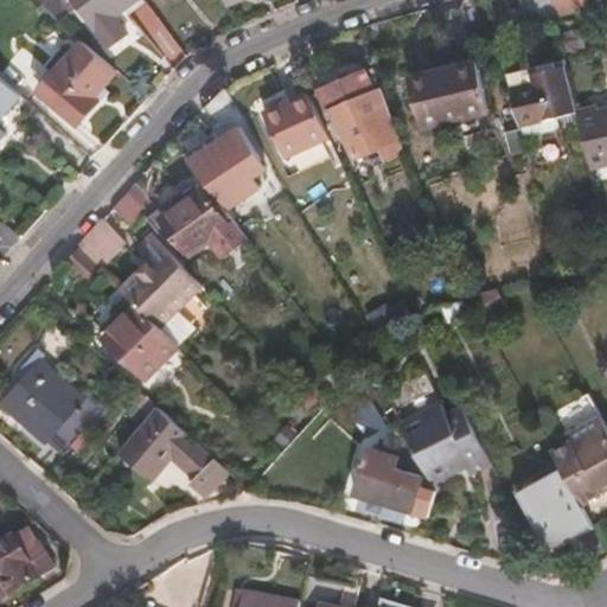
[(64,0),(50,0),(43,6),(61,21),(74,12),(64,0)]
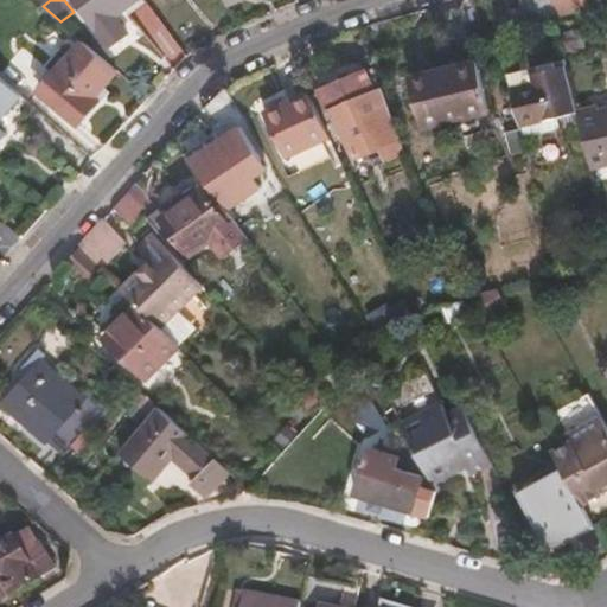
[(74,0),(112,48),(129,34),(115,16),(135,0),(74,0)]
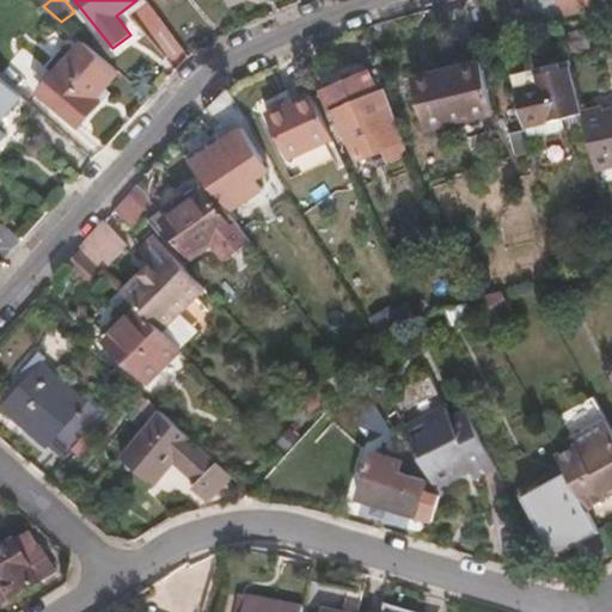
[(556,0),(525,0),(533,29),(562,23),(561,17),(556,0)]
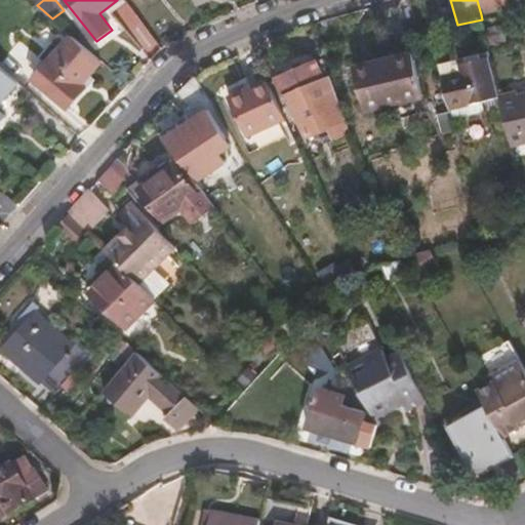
[(510,7),(508,0),(477,0),(481,14),(510,7)]
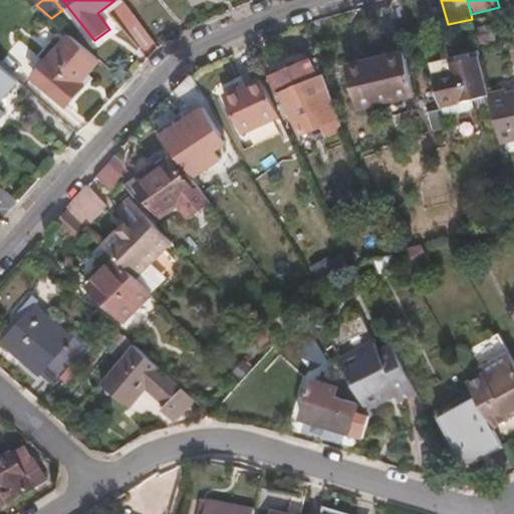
[(99,59),(70,35),(33,77),(66,105),(82,86),(78,82),(87,73),(99,59)]
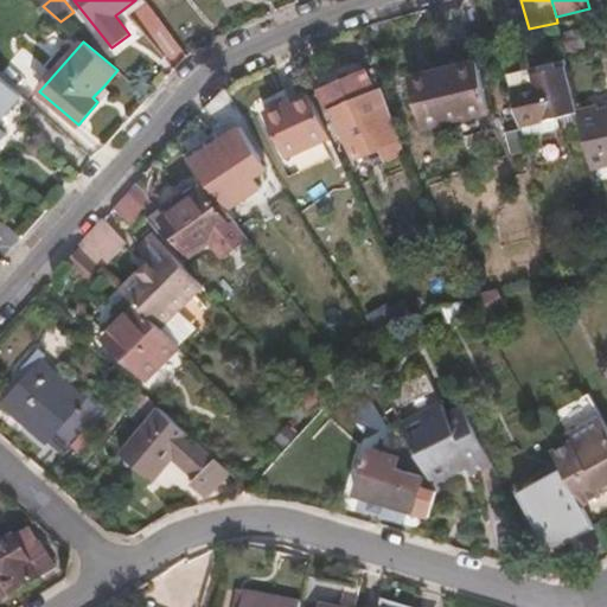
[(491,112),(475,51),(449,58),(452,66),(410,77),(422,128),(491,112)]
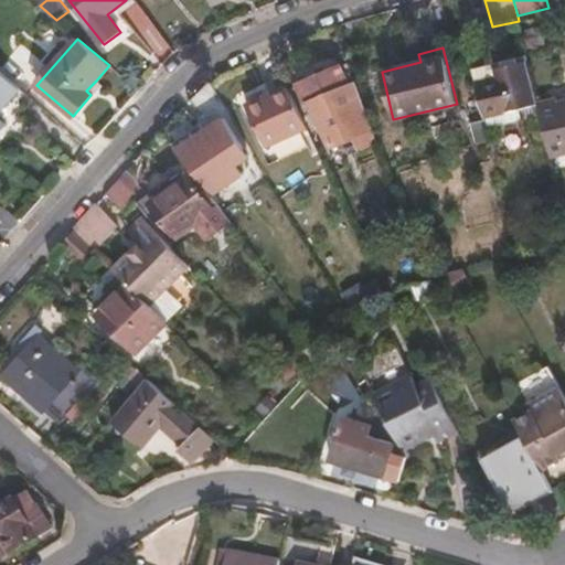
[(520,108),(539,104),(528,61),(497,68),(496,64),(473,70),(484,117),(520,108)]
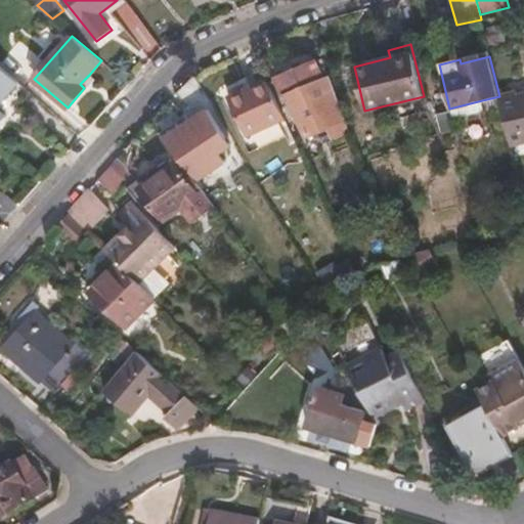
[(285,97),(323,81),(315,62),(276,78),(285,97)]
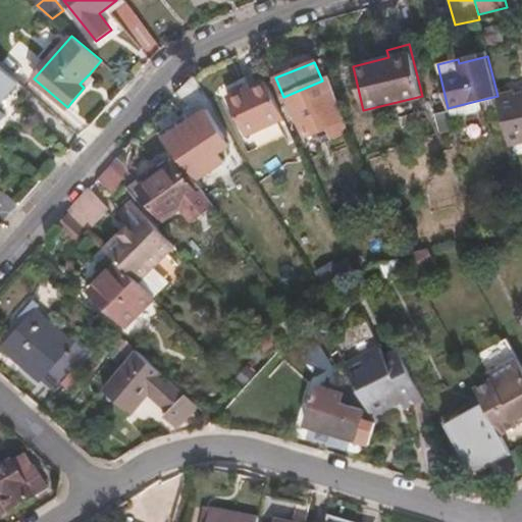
[(0,121),(6,115),(0,110),(0,103),(7,95),(18,83),(0,65),(0,121)]
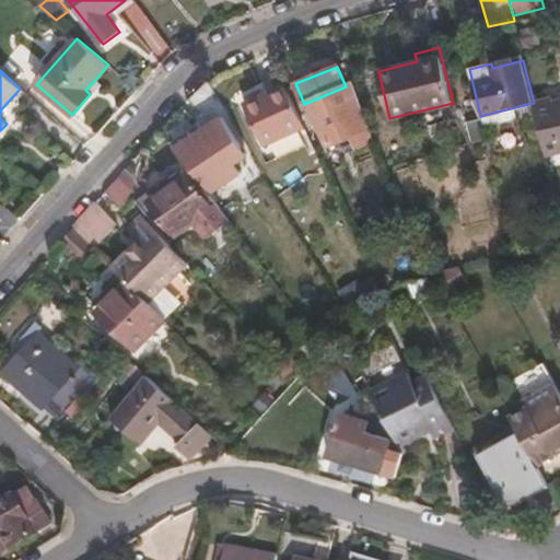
[(102,85),(95,80),(85,90),(90,94),(92,95),(102,85)]
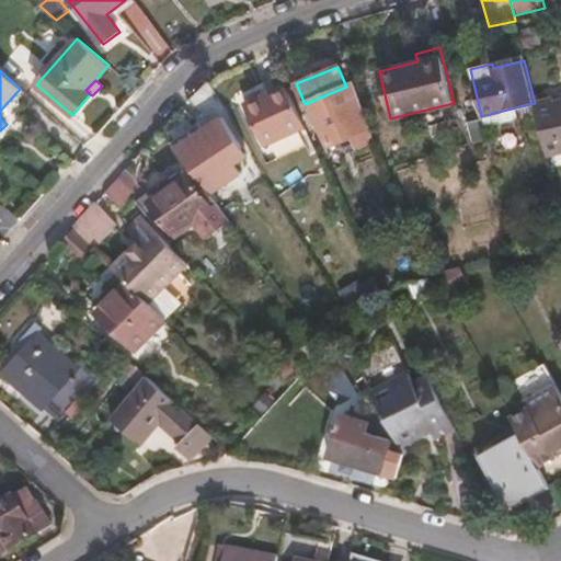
[(202,117),(225,109),(208,82),(190,102),(202,117)]
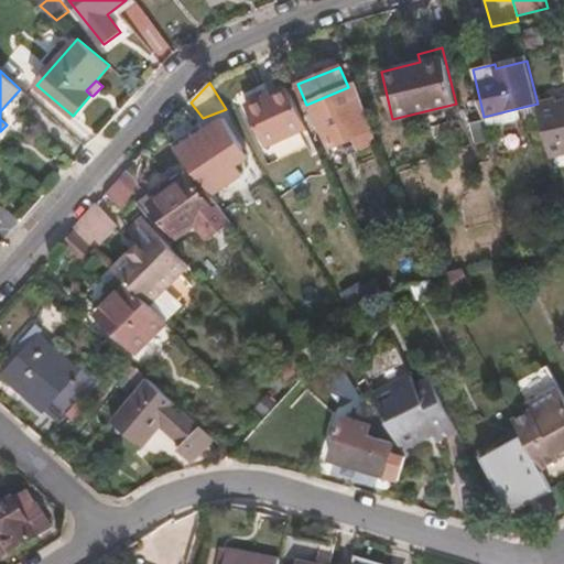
[(12,107),(24,93),(20,89),(8,102),(12,107)]
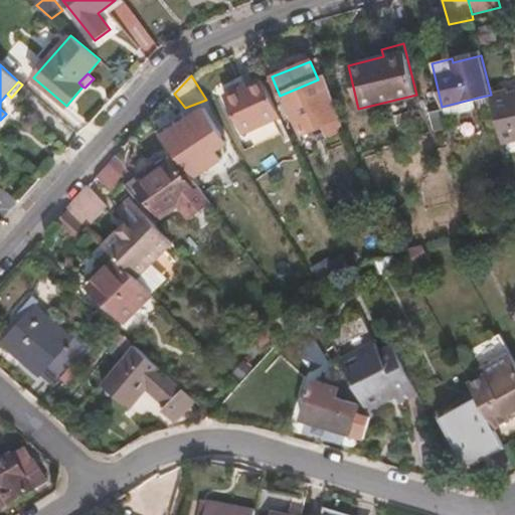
[(280,117),(264,81),(243,92),(241,88),(223,96),(241,134),(280,117)]
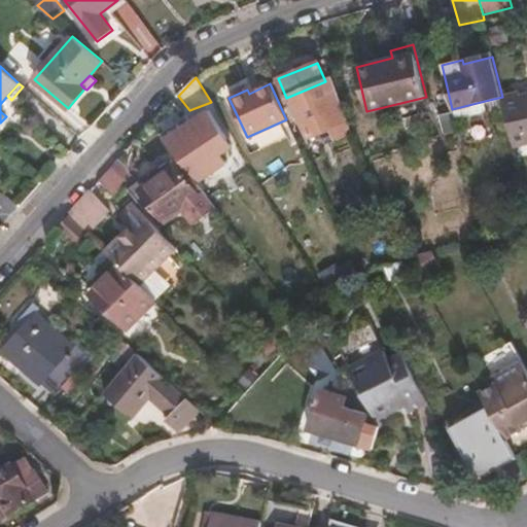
[(513,146),(526,142),(526,94),(522,96),(521,93),(502,97),(513,146)]
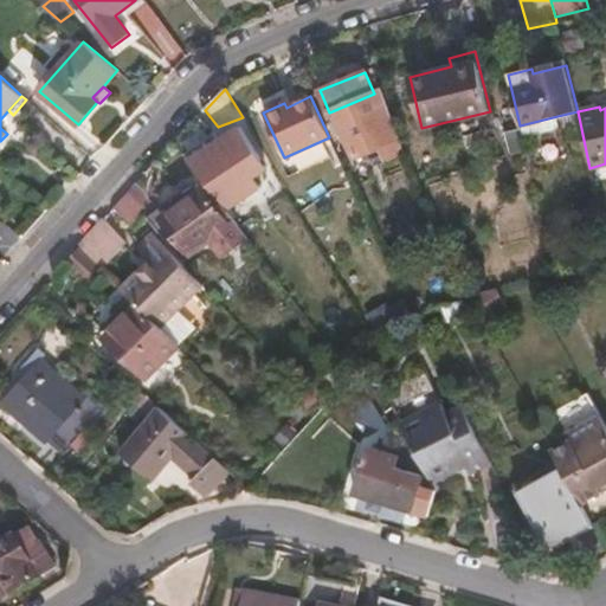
[(520,126),(521,130),(522,136),(560,127),(558,116),(520,126)]
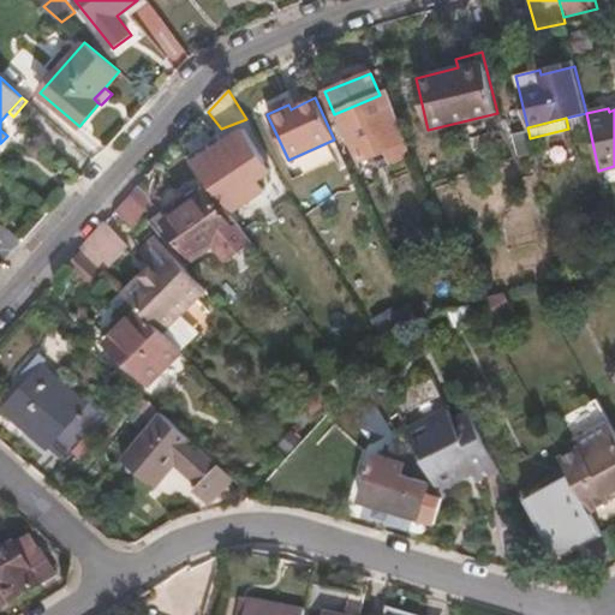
[(214,181),(221,175),(231,184),(242,177),(248,185),(269,171),(243,130),(198,160),(214,181)]
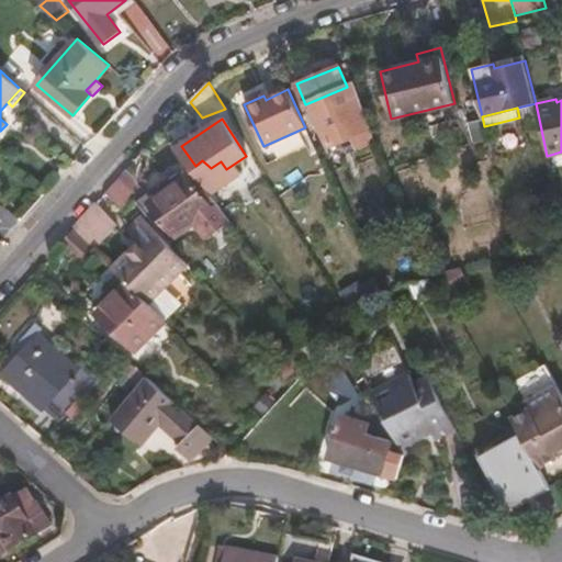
[(487,139),(484,126),(483,121),(471,124),(475,143),(487,139)]
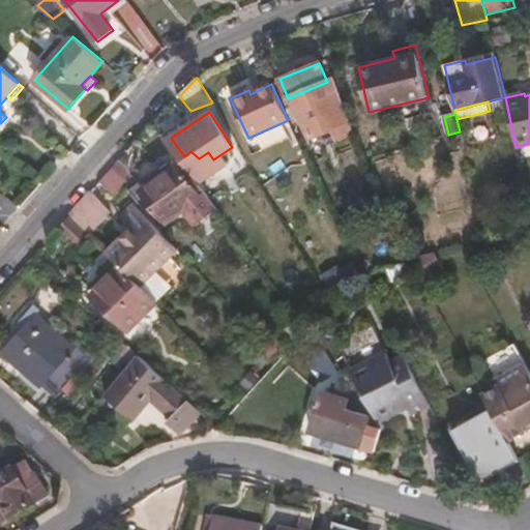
[(137,180),(118,162),(110,172),(127,192),(137,180)]
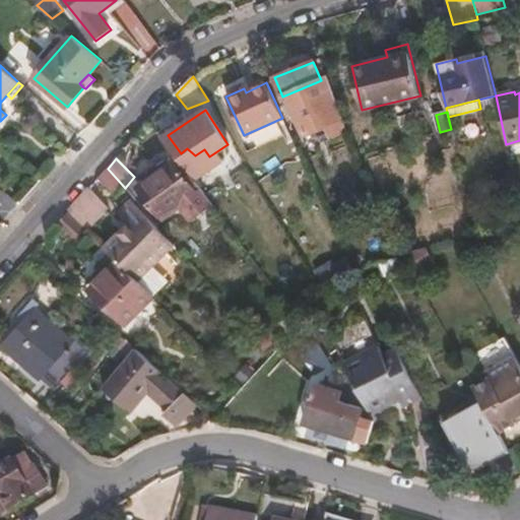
[(188,174),(187,172),(184,175),(174,161),(139,187),(165,217),(196,193),(201,190),(188,174)]
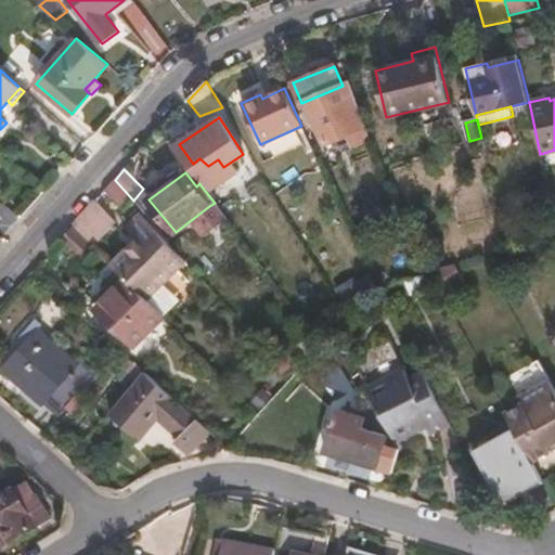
[(215,203),(217,205),(226,198),(210,179),(201,185),(215,203)]
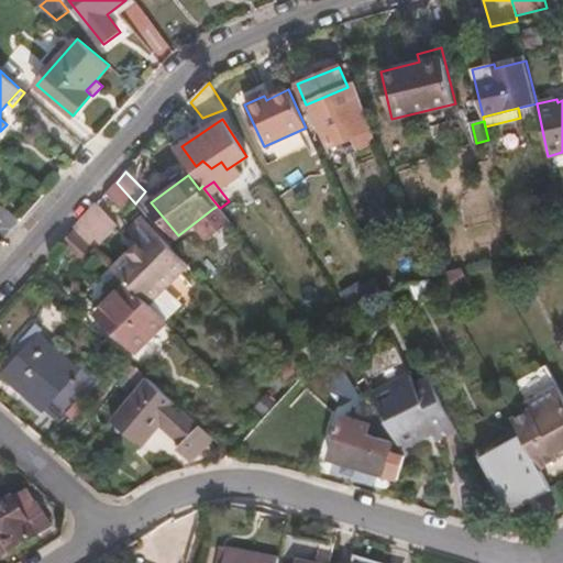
[(135,203),(117,183),(106,195),(125,216),(135,203)]
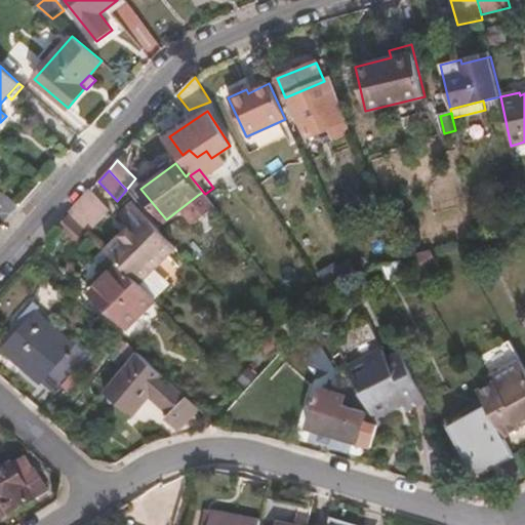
[(518,177),(502,182),(506,199),(521,195),(518,177)]
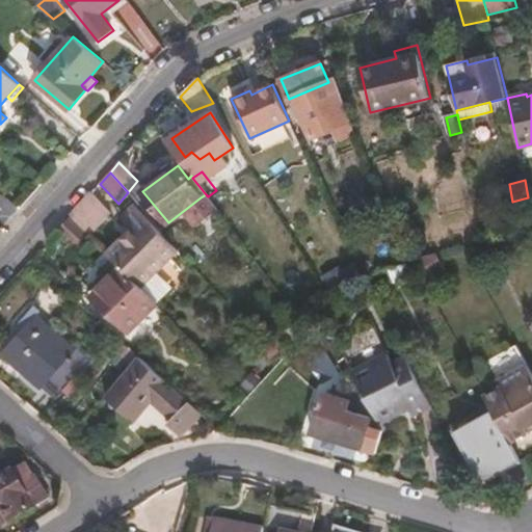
[(91,193),(71,216),(91,237),(111,213),(91,193)]
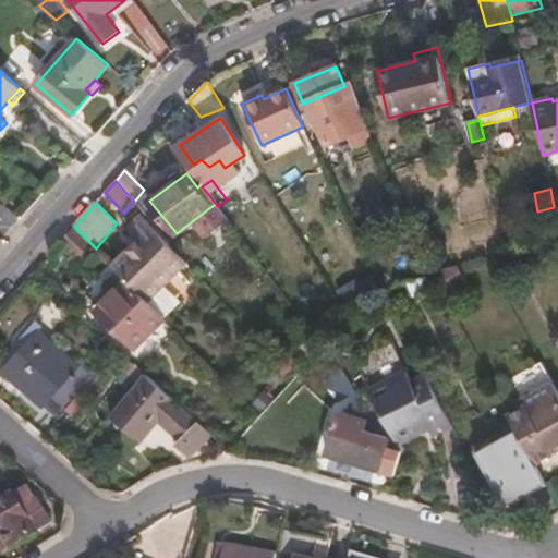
[(0,204),(0,220),(2,222),(11,211),(0,204)]
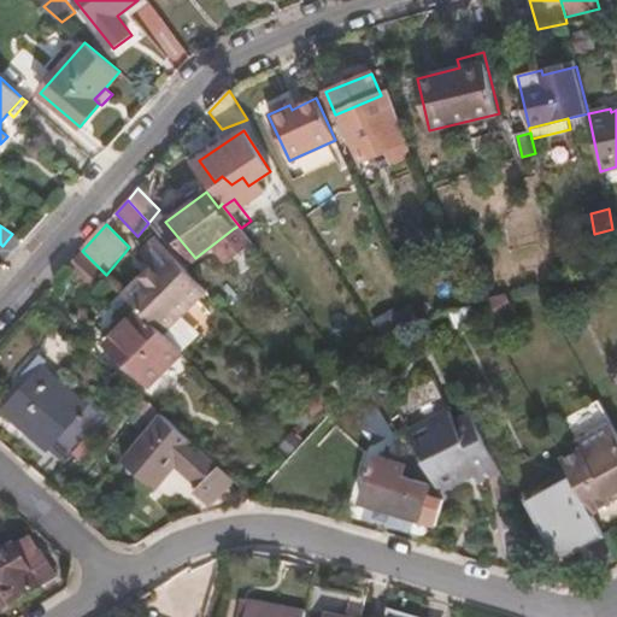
[(241,241),(248,238),(241,228),(239,225),(233,229),(241,241)]
